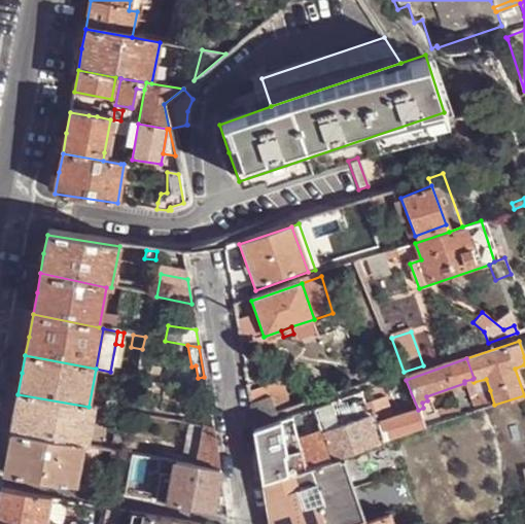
[(524,364),(515,369),(524,395),(524,394),(524,364)]
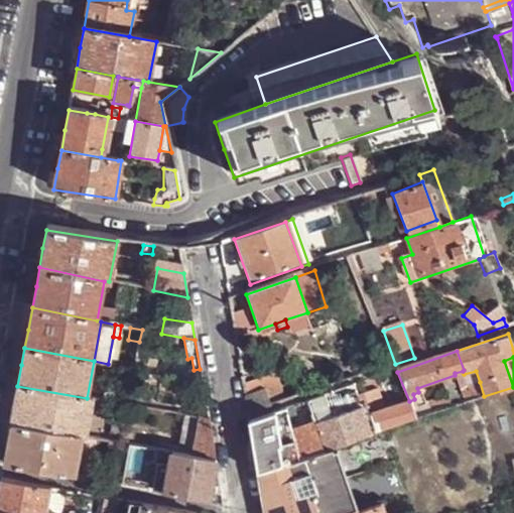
[(480,382),(476,371),(464,374),(463,375),(467,387),(480,382)]
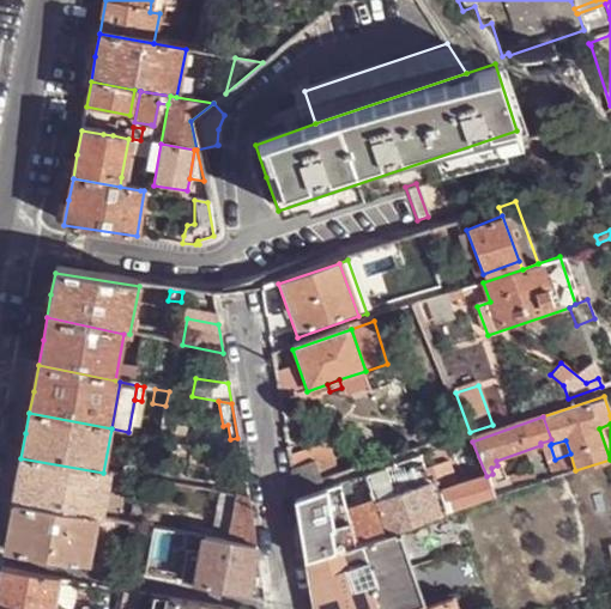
[(575,470),(570,454),(555,460),(546,462),(552,479),(575,470)]
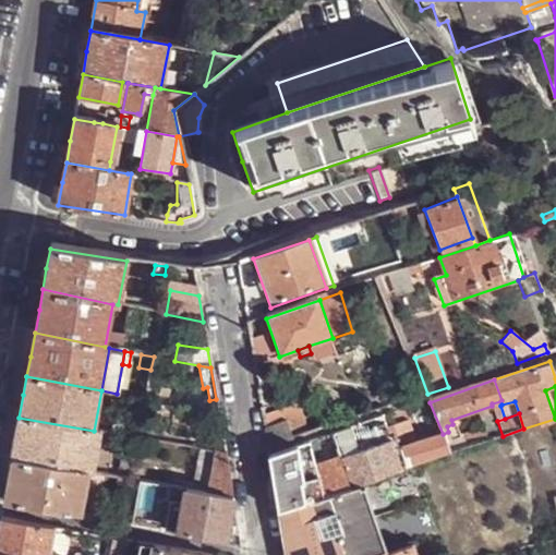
[(15,438),(10,461),(87,475),(91,475),(99,432),(94,431),(19,418),(15,438)]
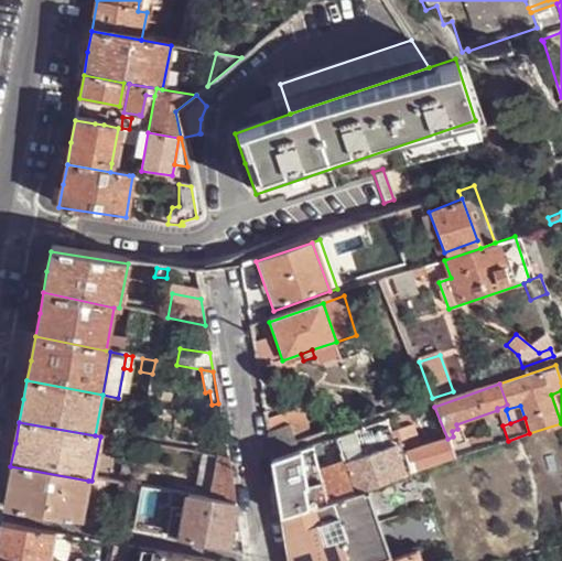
[(371,429),(377,444),(378,443),(392,439),(388,423),(371,429)]
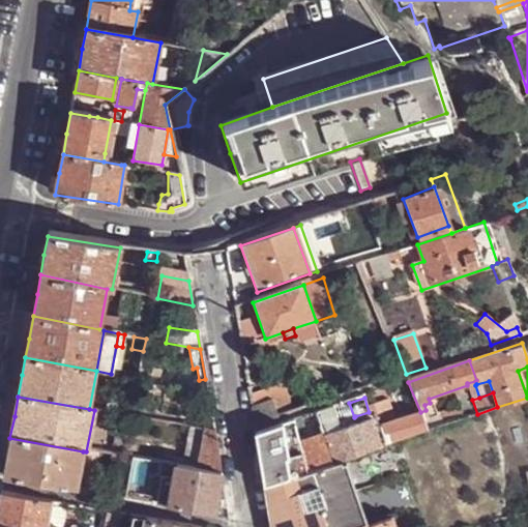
[(373,406),(380,427),(375,429),(381,447),(427,432),(420,413),(396,421),(388,400),(373,406)]
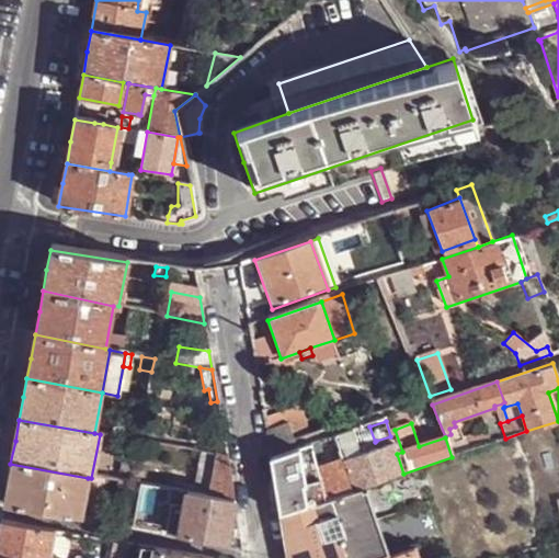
[(294,443),(287,425),(264,432),(267,453),(294,443)]
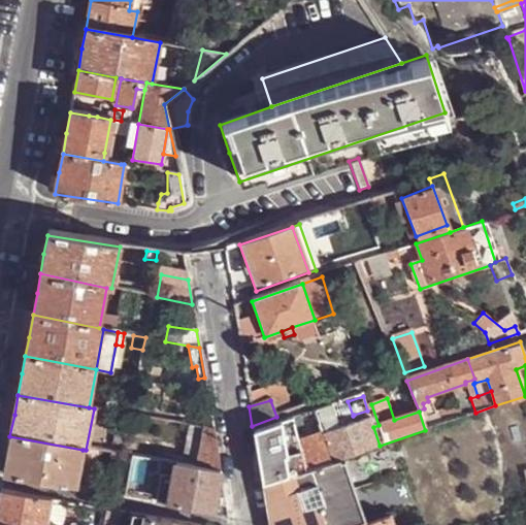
[(332,406),(314,413),(322,434),(330,462),(331,461),(341,458),(380,446),(373,427),(369,417),(368,418),(339,427),(332,406)]
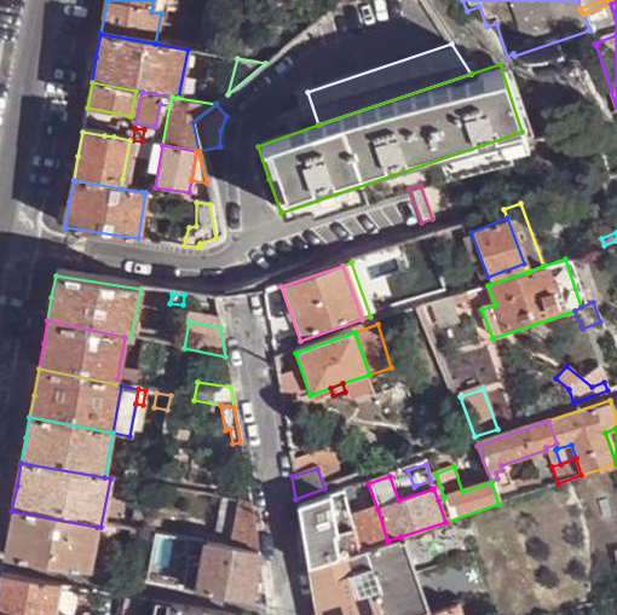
[(517,498),(542,488),(538,476),(513,485),(517,498)]
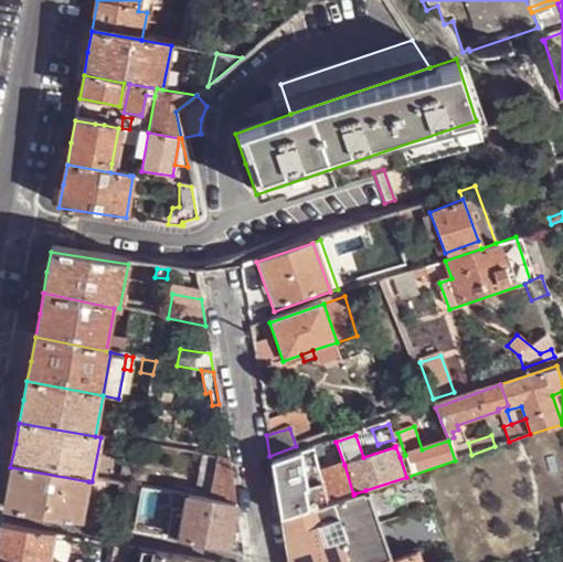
[(127,443),(119,486),(130,488),(138,445),(127,443)]
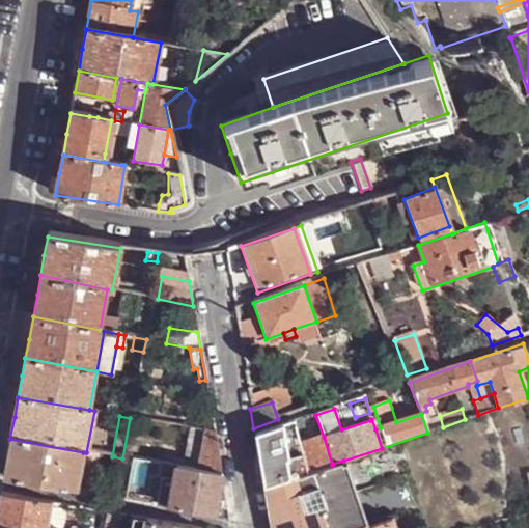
[(266,487),(308,472),(300,444),(293,423),(255,436),(263,489),(266,488),(266,487)]
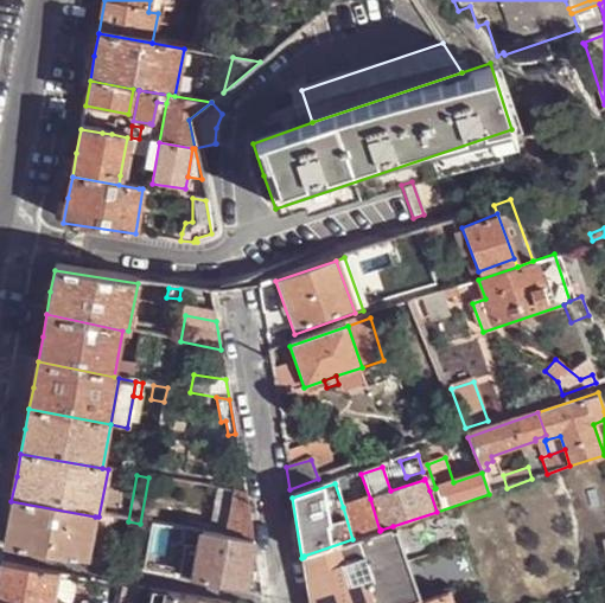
[(208,536),(224,539),(222,491),(204,487),(208,536)]
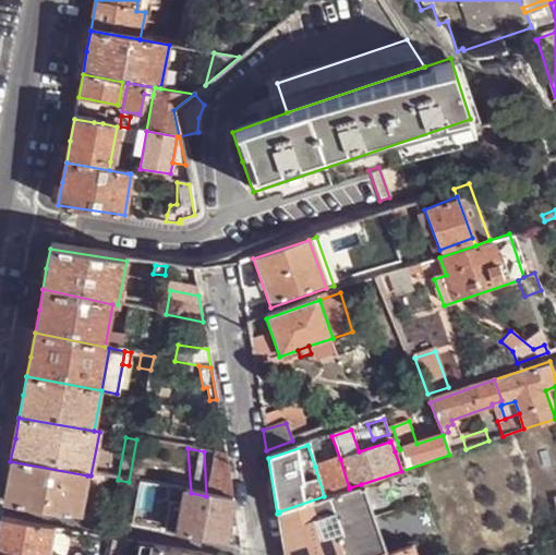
[(204,451),(206,496),(231,501),(225,455),(204,451)]
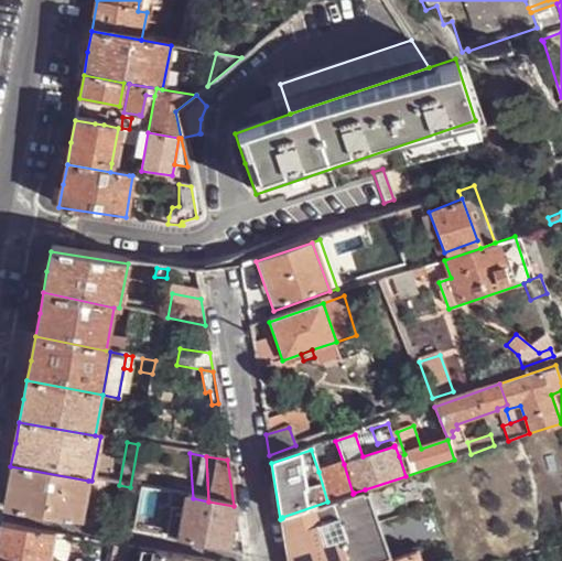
[(327,502),(353,494),(344,464),(319,472),(327,502)]
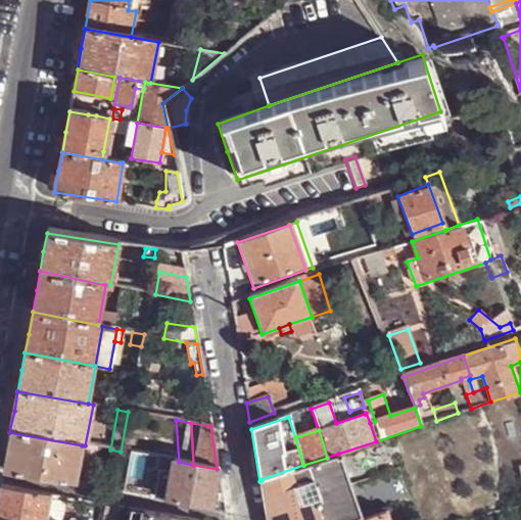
[(74,484),(82,445),(9,432),(6,452),(2,472),(74,484)]
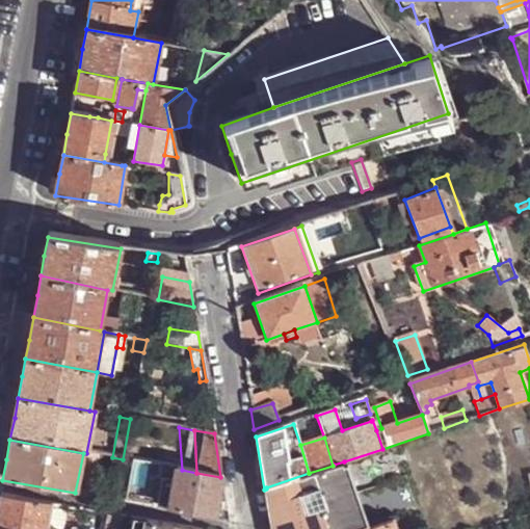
[(266,487),(266,488),(272,528),(368,528),(344,461),(334,465),(333,466),(309,473),(266,487)]
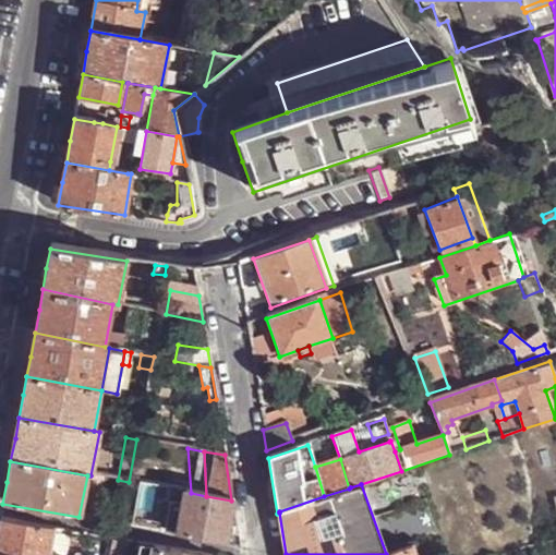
[(183,507),(185,492),(167,489),(165,504),(183,507)]
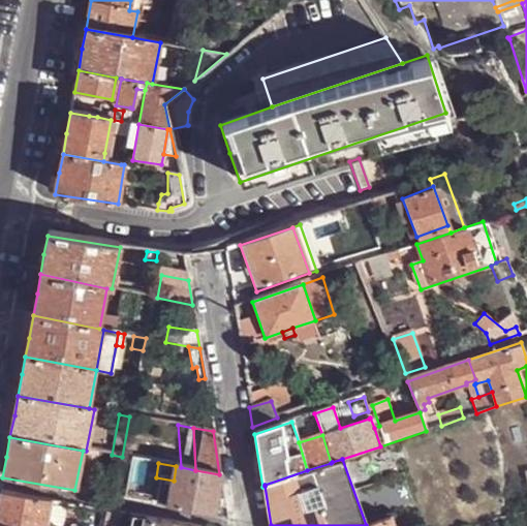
[(225,518),(219,474),(195,470),(181,467),(176,466),(174,481),(173,492),(171,507),(225,518)]
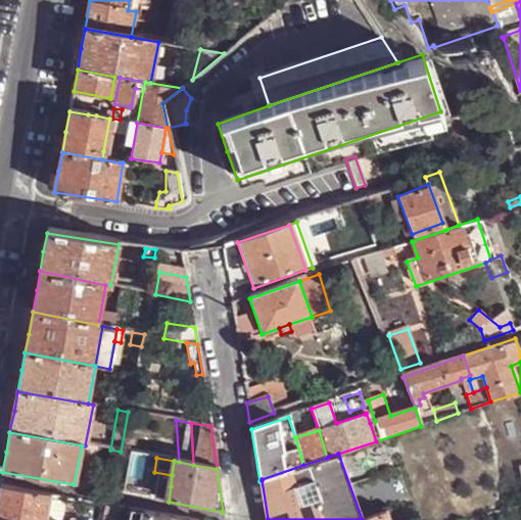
[(159,500),(169,502),(171,486),(162,485),(162,487),(161,487),(159,500)]
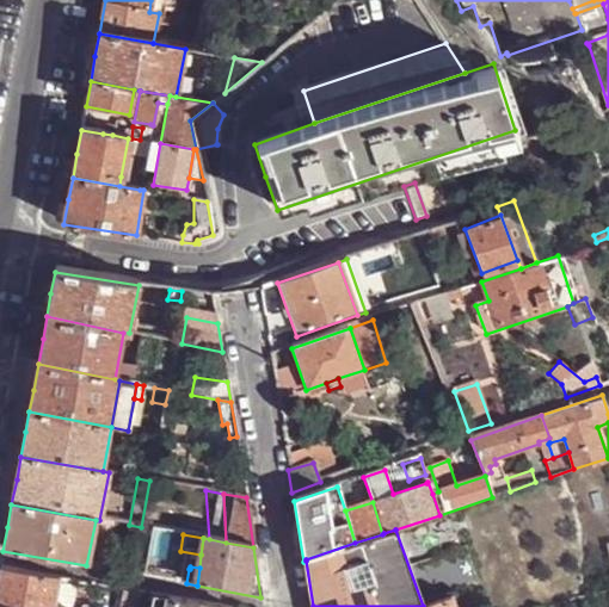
[(50,606),(55,578),(0,569),(0,606),(50,606)]
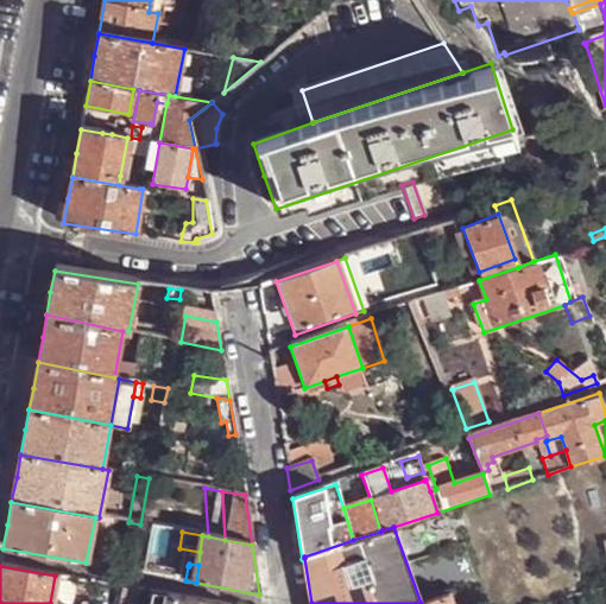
[(70,603),(75,580),(55,576),(50,603),(70,603)]
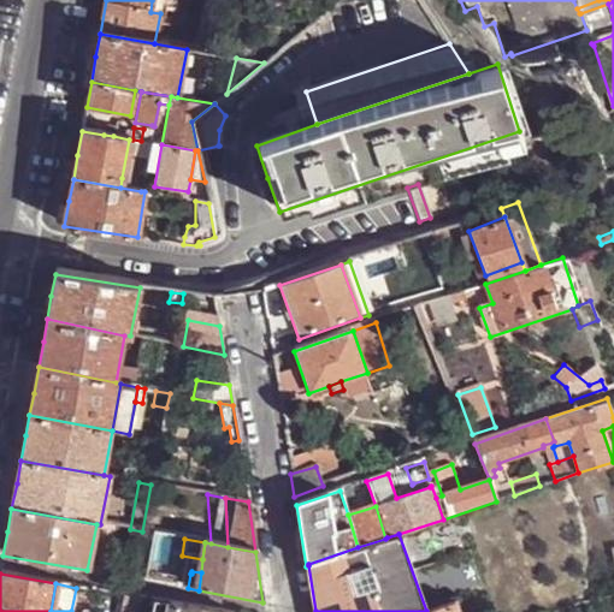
[(139,611),(141,599),(127,596),(124,611),(139,611)]
